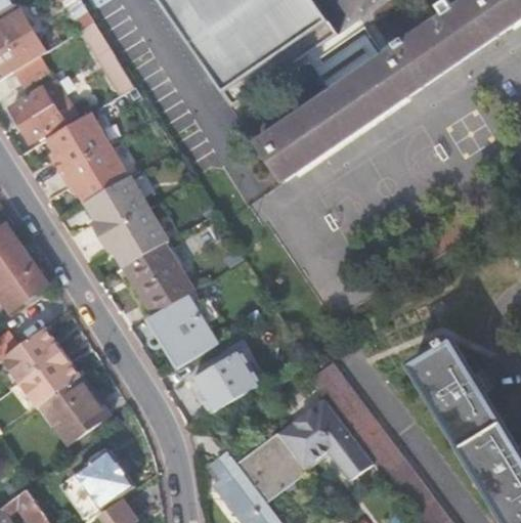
[(0,0),(0,8),(12,1),(11,0),(0,0)]
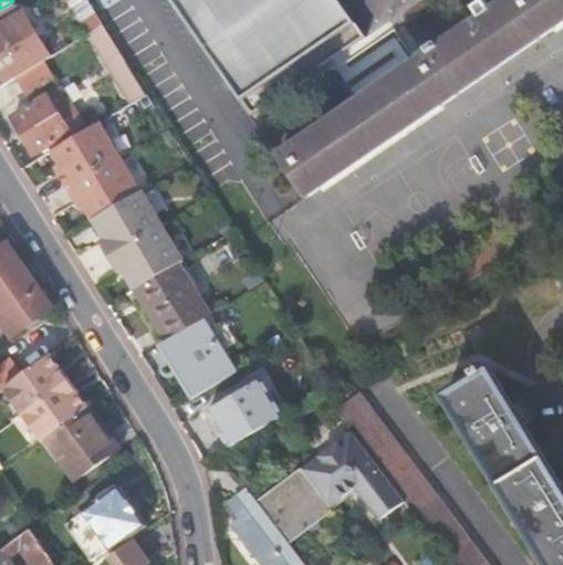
[(170,0),(250,111),(362,33),(339,0),(170,0)]
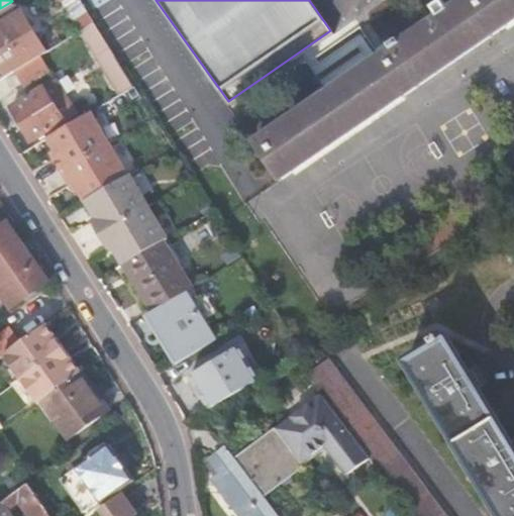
[(460,0),(422,26),(446,65),(513,18),(513,0),(460,0)]
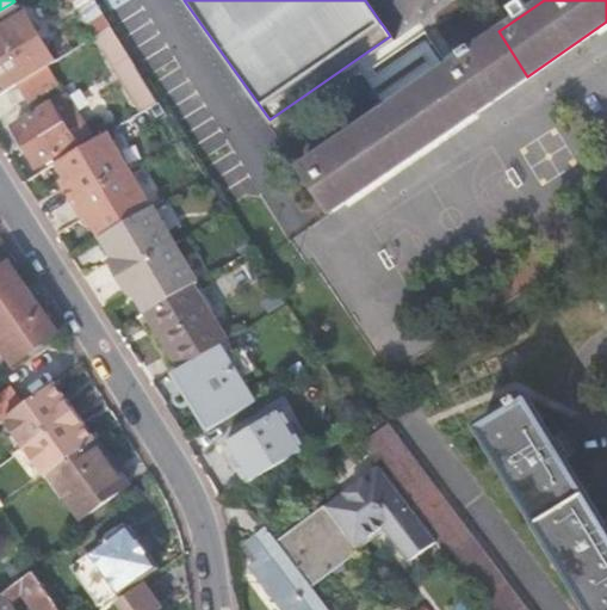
[(94,1),(80,11),(94,34),(110,24),(94,1)]
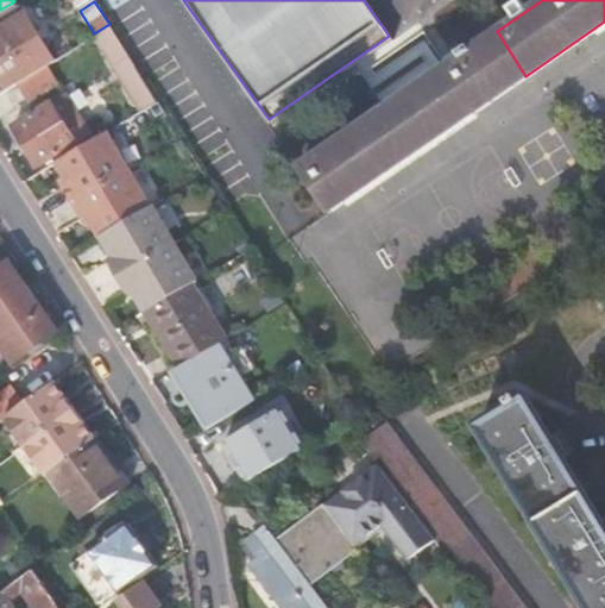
[(18,14),(0,24),(0,76),(6,87),(14,81),(45,63),(54,58),(38,35),(32,38),(18,14)]
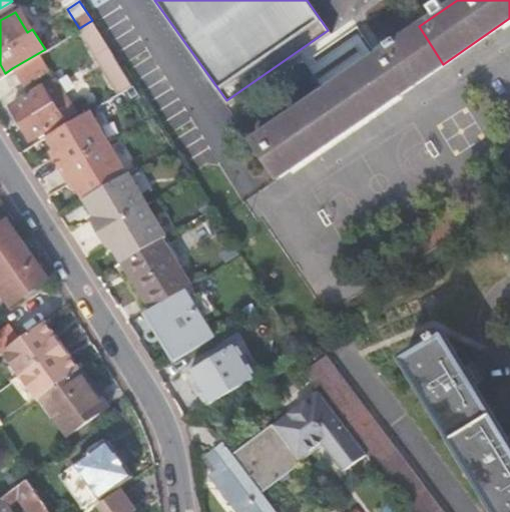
[(110,50),(92,20),(79,28),(77,29),(116,92),(122,89),(132,83),(110,50)]
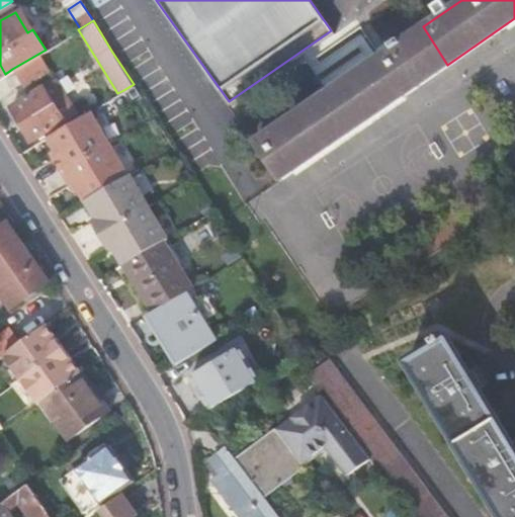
[(447,65),(423,26),(253,142),(279,180),(447,65)]
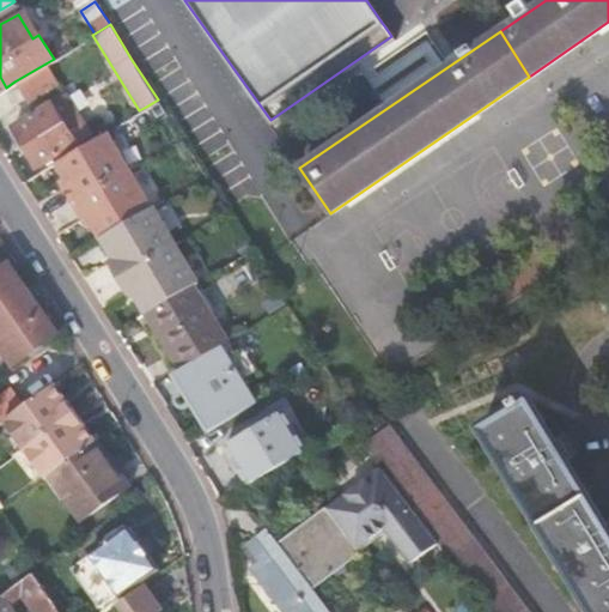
[(46,64),(14,82),(26,100),(56,82),(46,64)]
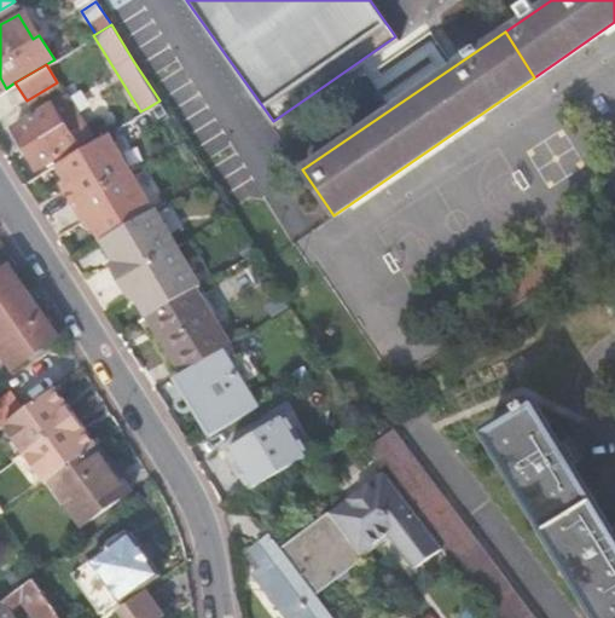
[(50,102),(12,126),(38,166),(75,142),(50,102)]
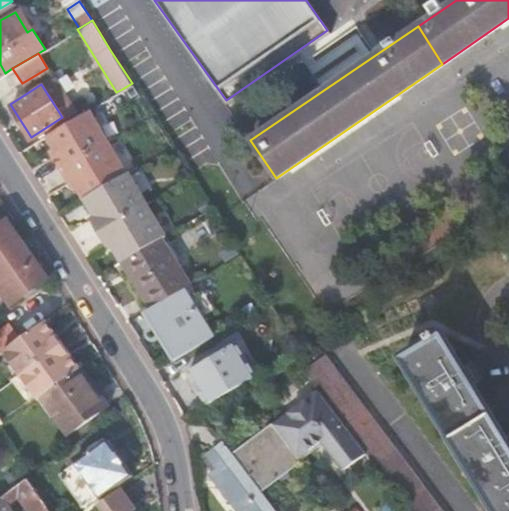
[(56,170),(107,140),(88,109),(41,137),(48,148),(52,155),(48,157),(56,170)]
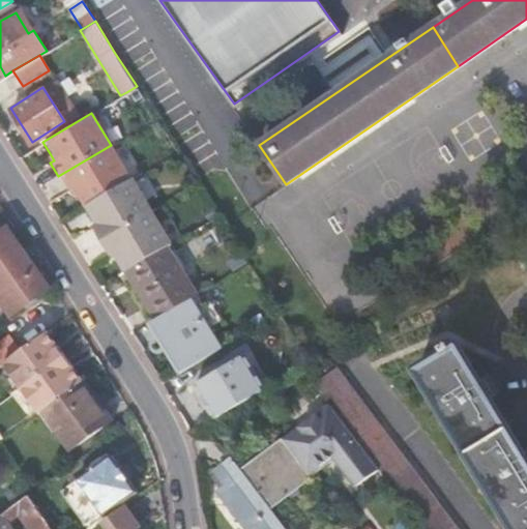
[(129,177),(132,176),(111,145),(58,176),(66,190),(70,187),(75,194),(82,206),(83,205),(129,177)]
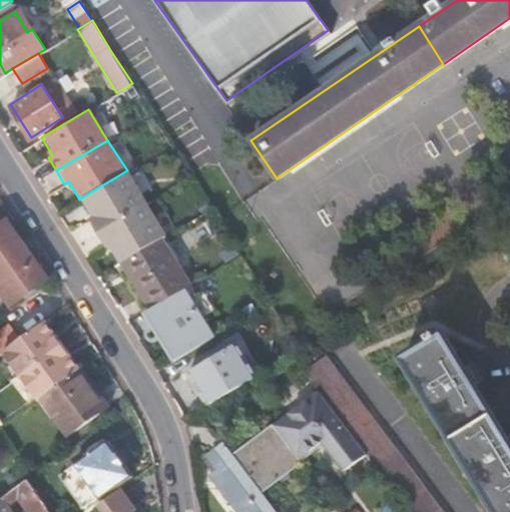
[(164,234),(125,171),(80,198),(91,216),(86,219),(103,246),(108,244),(119,263),(159,237),(164,234)]
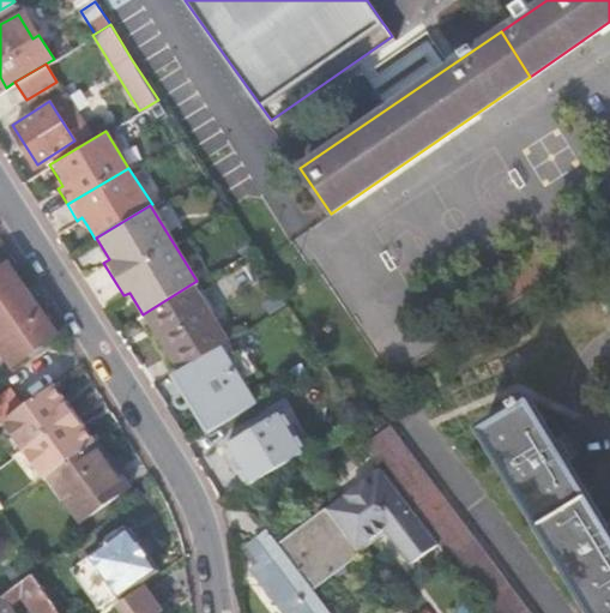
[(0,338),(40,311),(6,263),(0,266),(0,295),(1,298),(0,298),(0,338)]
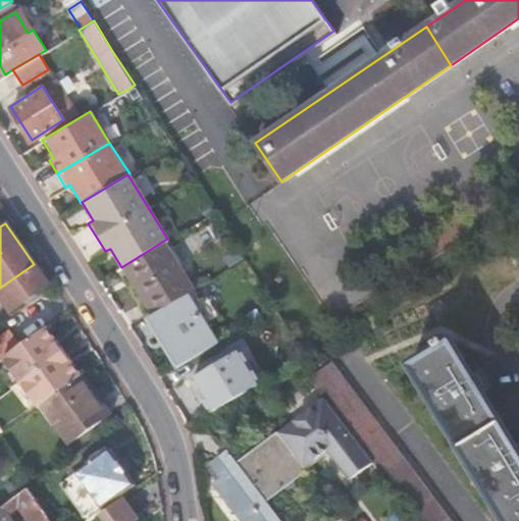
[(191,290),(162,242),(121,267),(151,314),(186,293),(191,290)]
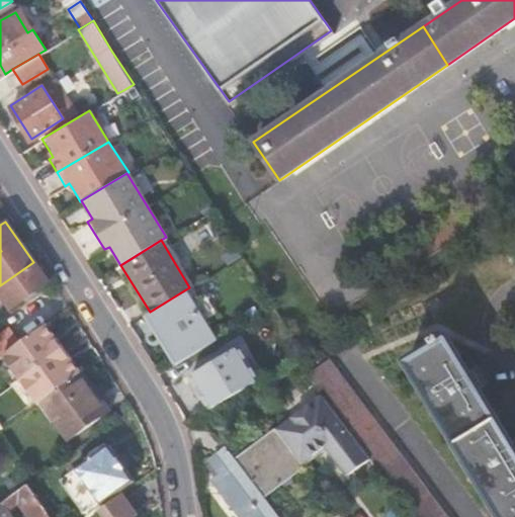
[(46,279),(33,262),(0,285),(0,293),(8,306),(46,279)]
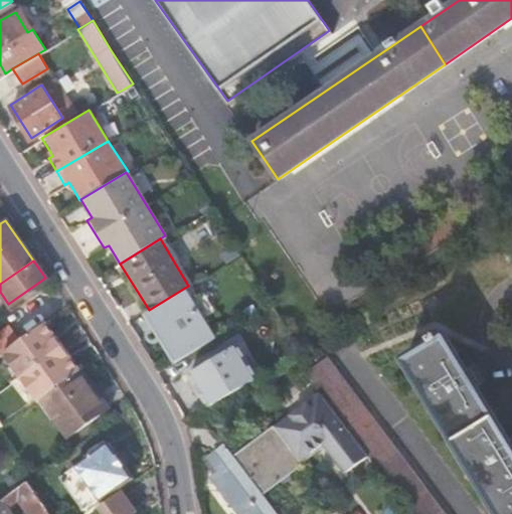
[(211,336),(183,289),(149,310),(144,313),(173,360),(211,336)]
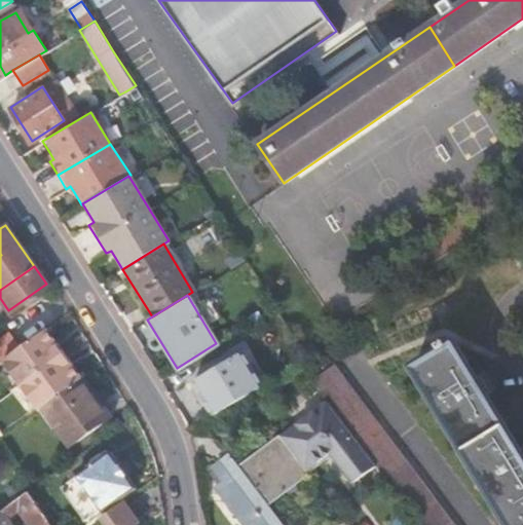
[(44,329),(39,332),(48,344),(53,340),(44,329)]
